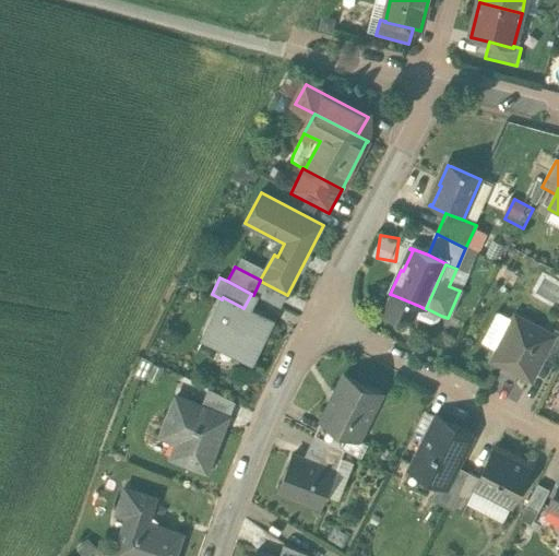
[(287,295),(260,281),(253,295),(280,308),(287,295)]
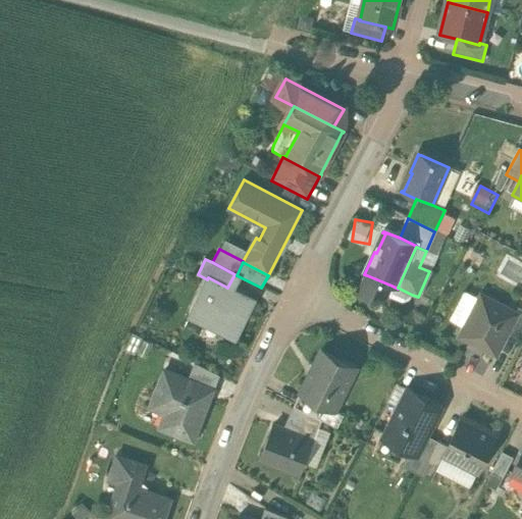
[(392,286),(367,275),(360,292),(377,299),(386,297),(392,286)]
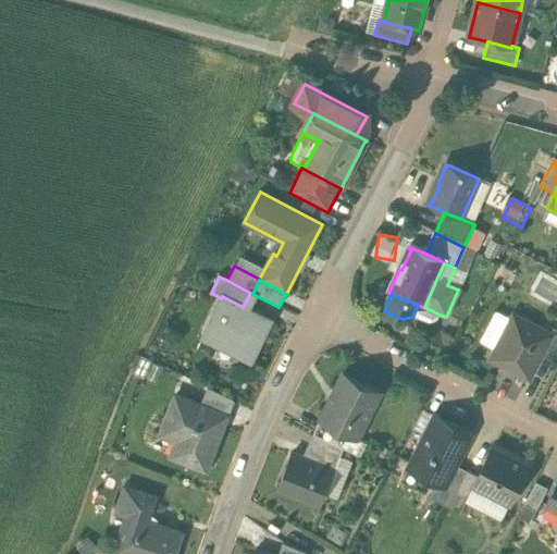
[(243,307),(222,296),(221,298),(201,340),(220,348),(225,340),(239,346),(235,356),(251,365),(272,321),(243,307)]
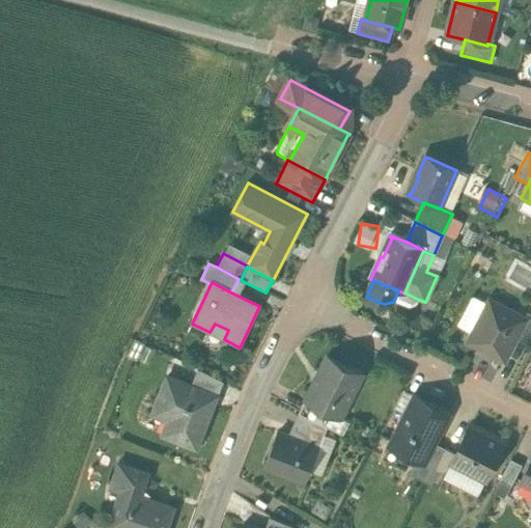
[(419,300),(404,293),(404,294),(398,290),(393,302),(410,308),(417,305),(419,300)]
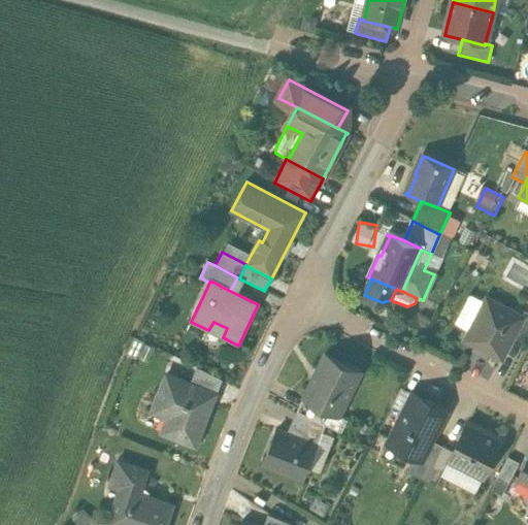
[(521,318),(487,300),(465,341),(486,352),(500,359),(512,337),(522,319),(521,318)]
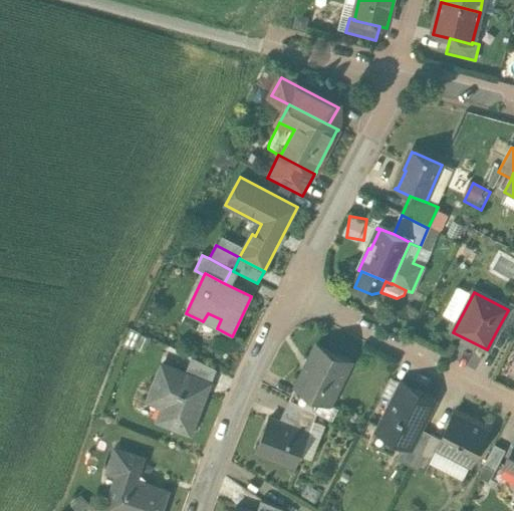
[(513,327),(513,304),(510,303),(507,309),(508,310),(498,328),(510,334),(513,327)]
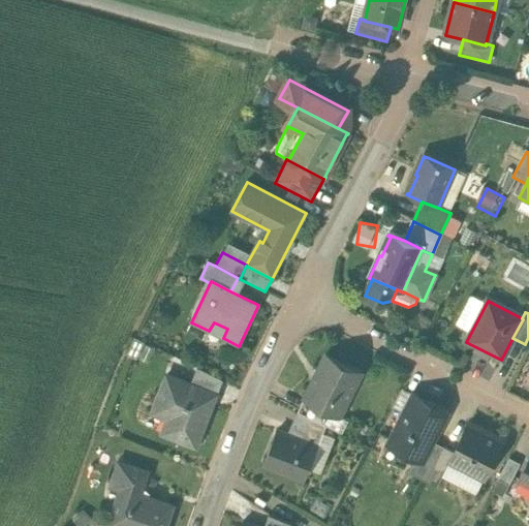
[(362,372),(327,354),(316,373),(318,374),(306,398),(305,398),(304,399),(305,400),(328,411),(339,416),(362,372)]
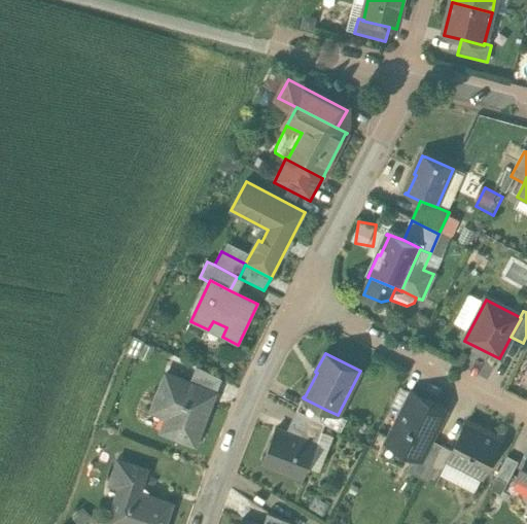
[(220,380),(197,368),(189,384),(215,394),(220,380)]
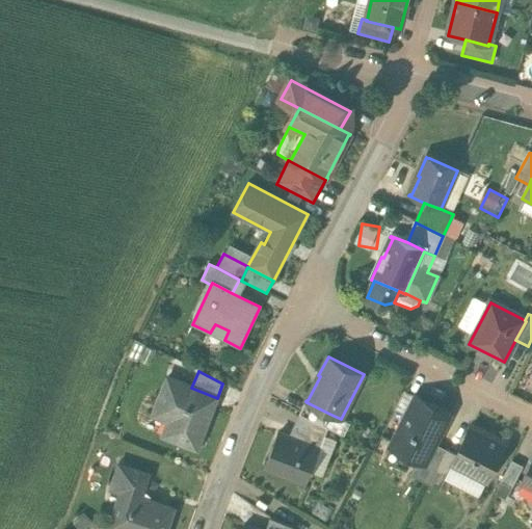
[(191,388),(167,378),(156,410),(171,416),(163,437),(196,449),(217,398),(191,388)]
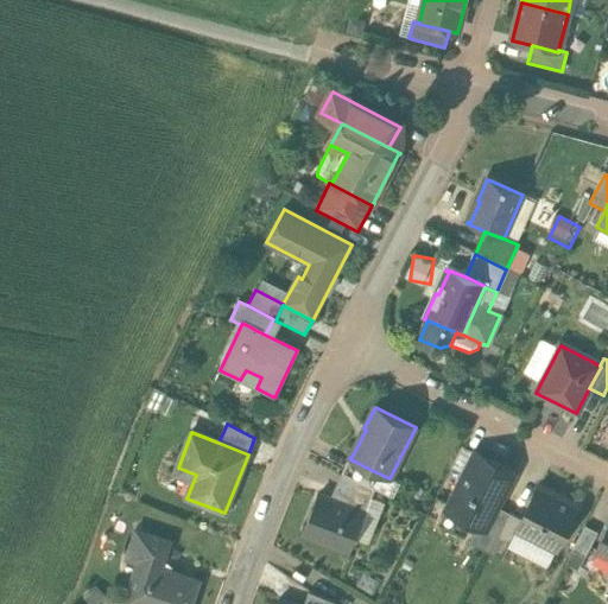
[(449,507),(480,522),(487,526),(496,508),(514,474),(476,453),(449,507)]
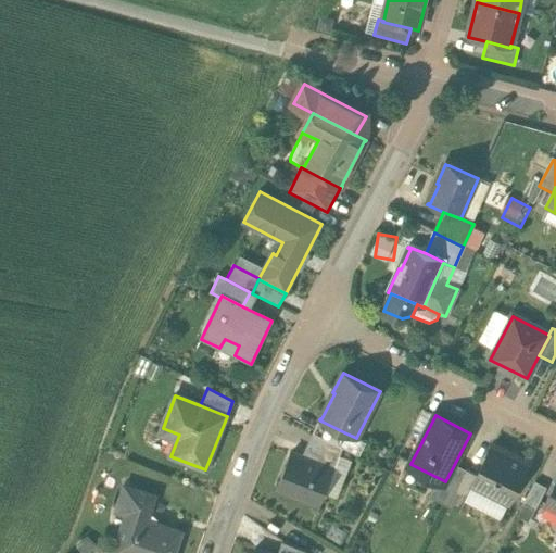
[(344,432),(320,420),(315,431),(314,431),(313,431),(318,435),(338,445),(338,444),(344,432)]
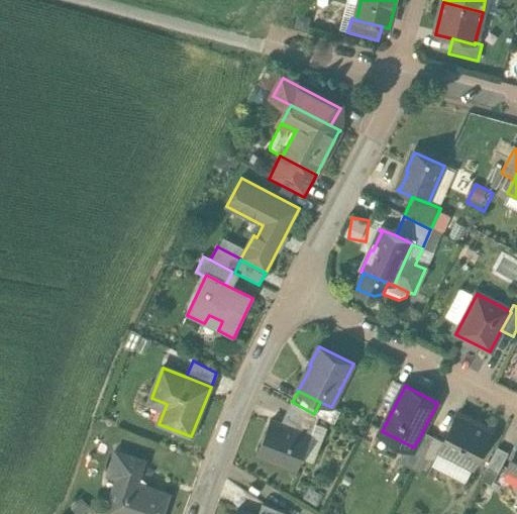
[(314,414),(296,404),(290,421),(313,430),(319,416),(314,413),(314,414)]
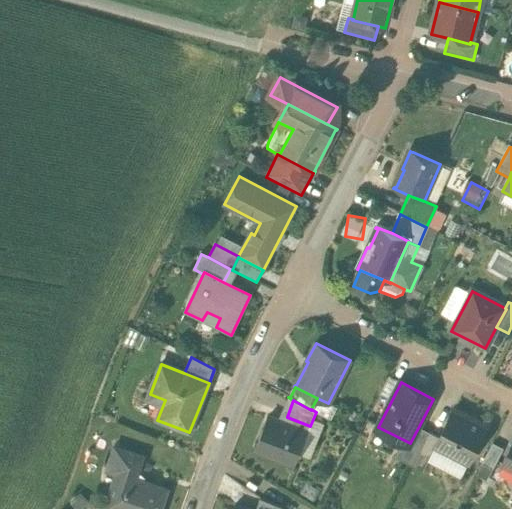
[(487,427),(454,410),(439,439),(435,448),(468,465),(487,427)]
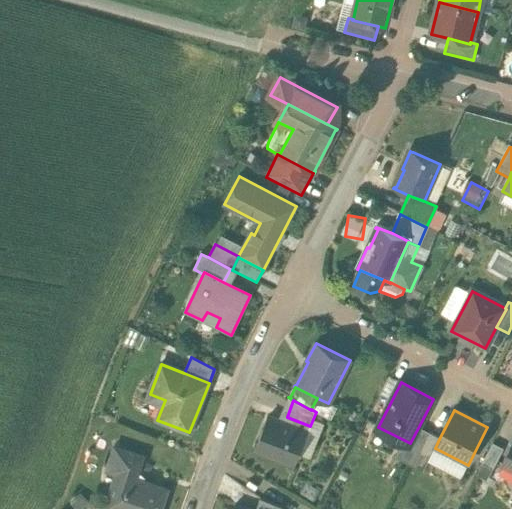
[(284,424),(268,417),(255,449),(256,450),(257,448),(294,462),(293,464),(294,465),(310,426),(287,417),(284,424)]
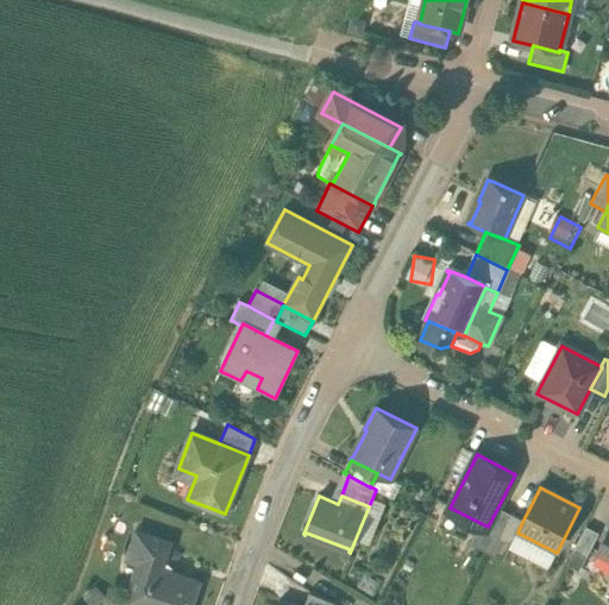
[(488,527),(481,523),(470,544),(490,555),(497,540),(510,515),(509,515),(497,509),(488,527)]
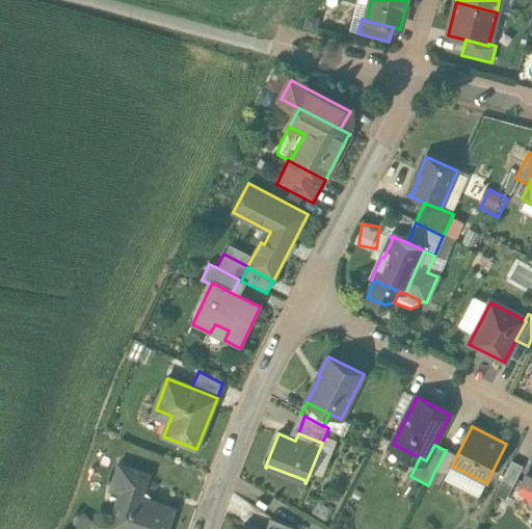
[(456,456),(446,450),(434,472),(446,478),(452,466),(456,456)]
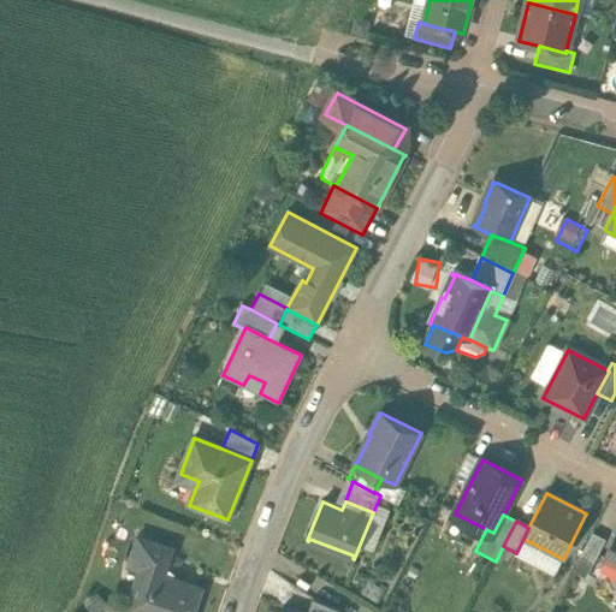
[(615,533),(603,559),(615,565),(615,533)]
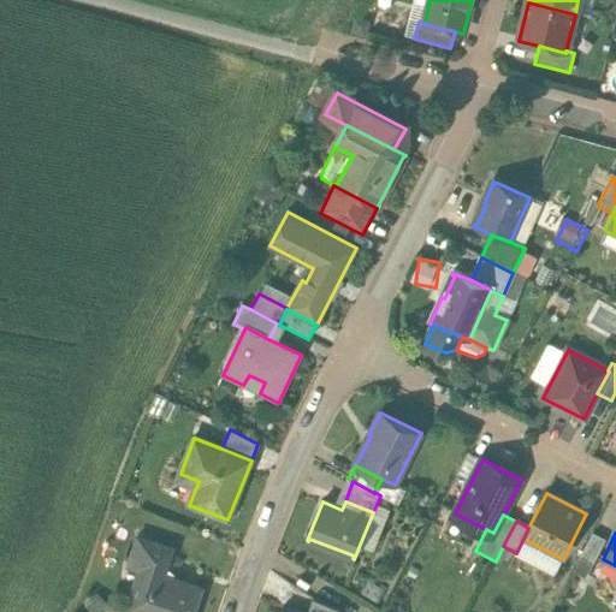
[(592,535),(580,559),(592,566),(605,541),(592,535)]
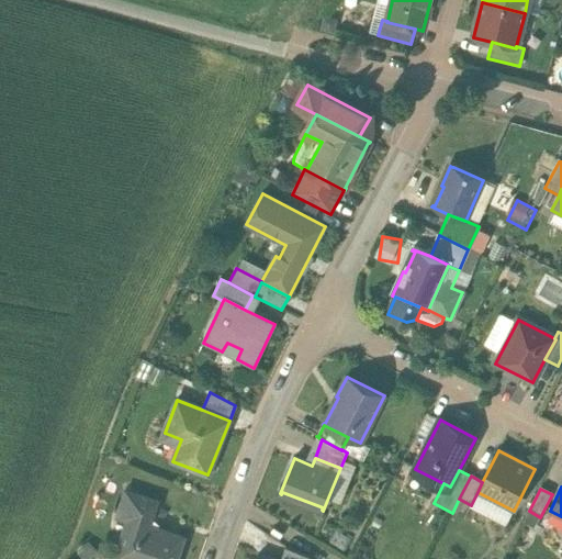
[(176,558),(183,538),(148,527),(157,502),(125,492),(116,517),(131,523),(120,558),(176,558)]
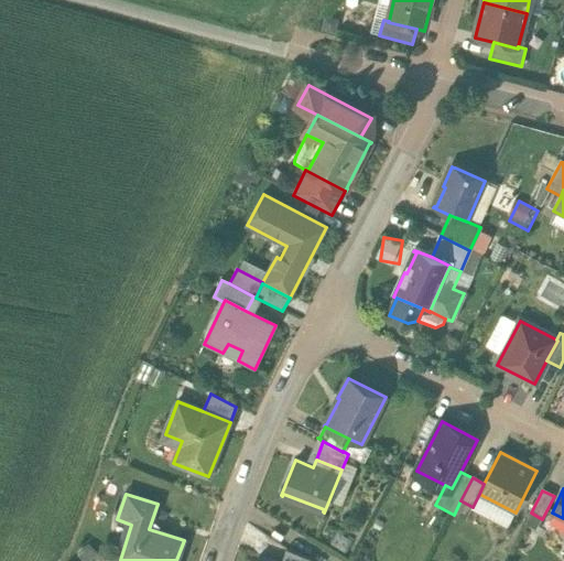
[(312,560),(286,550),(282,560),(312,560)]
